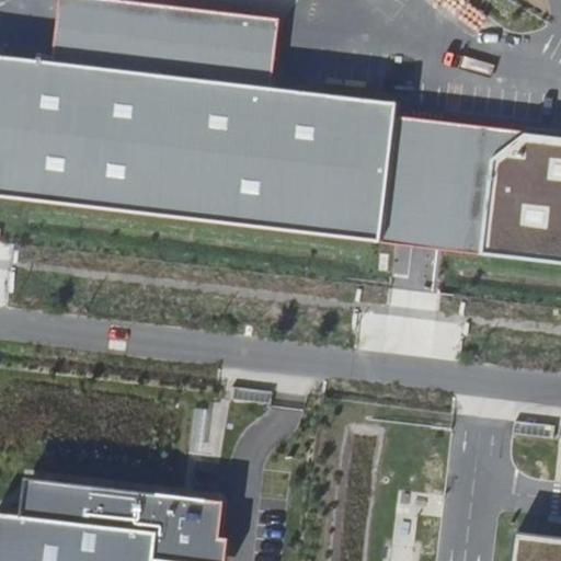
[(114,0),(59,0),(54,63),(273,86),(279,18),(114,0)]
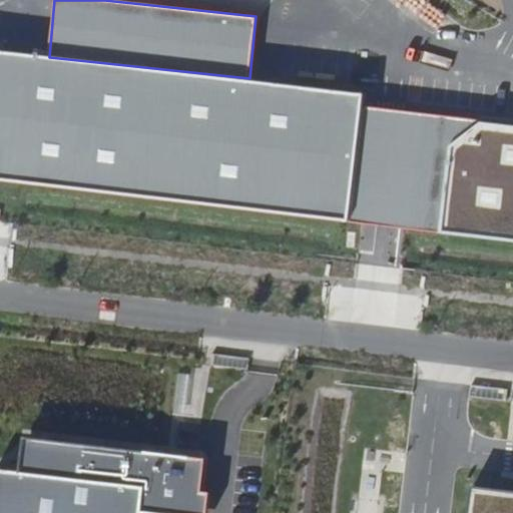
[(0,51),(0,184),(346,220),(359,105),(360,89),(249,78),(49,57),(0,51)]
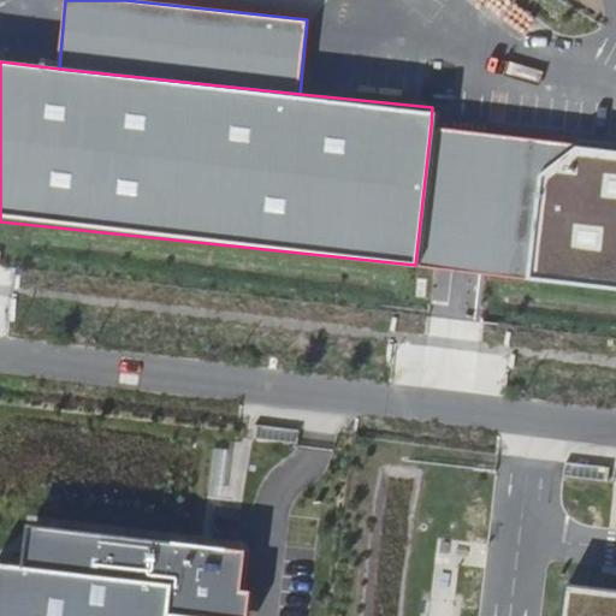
[(431,126),(415,265),(526,277),(537,175),(575,144),(431,126)]
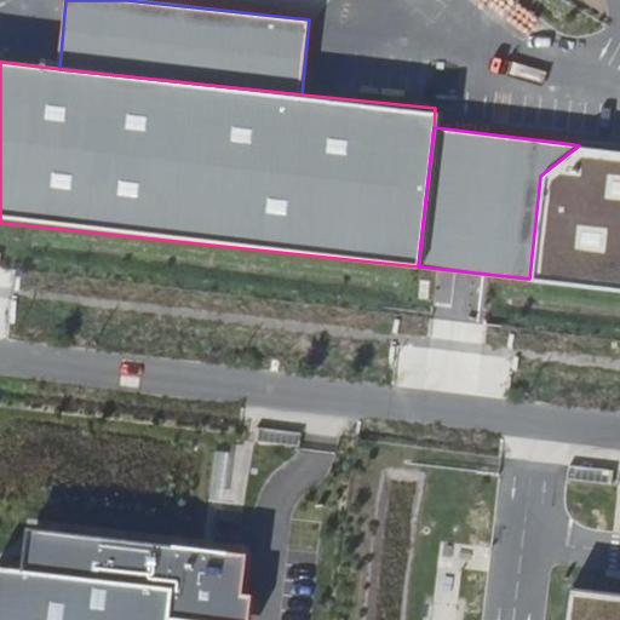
[(540,176),(529,279),(619,288),(619,150),(579,145),(540,176)]
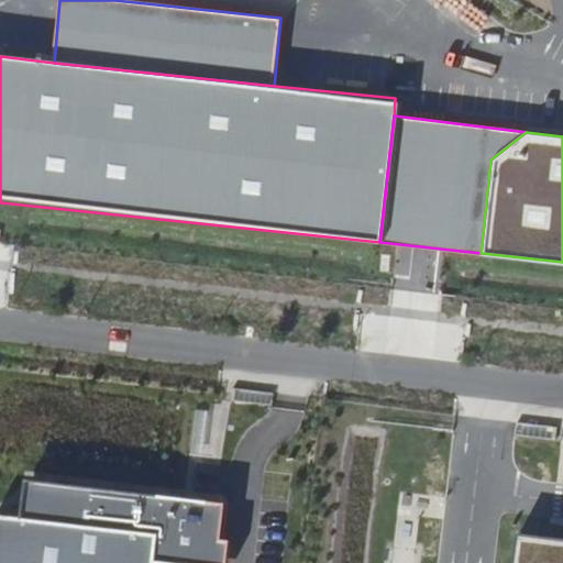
[(310,562),(343,562),(348,472),(315,471),(310,562)]
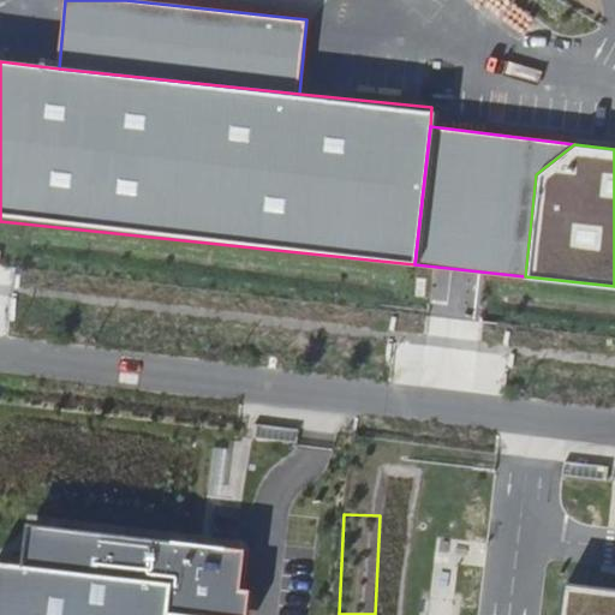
[(23,569),(0,566),(0,614),(228,614),(236,557),(27,536),(23,569)]
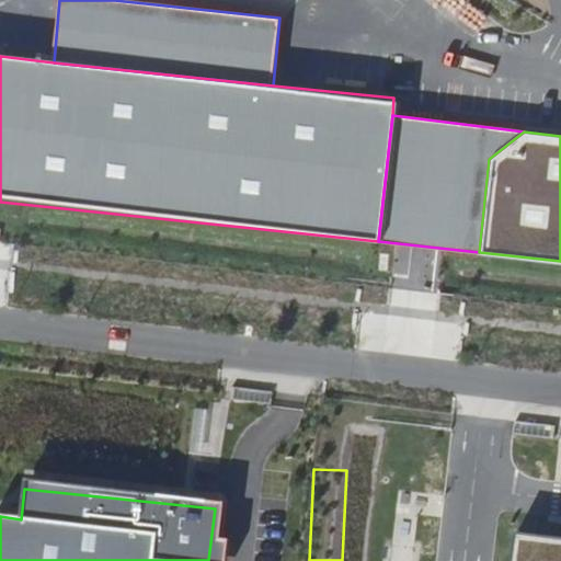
[(560,560),(560,538),(516,533),(512,560),(560,560)]
